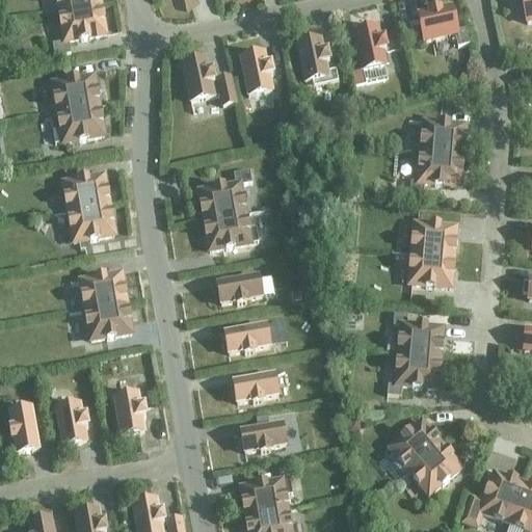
[(59,16),(100,8),(99,2),(100,2),(100,0),(55,0),(57,9),(58,9),(59,16)]
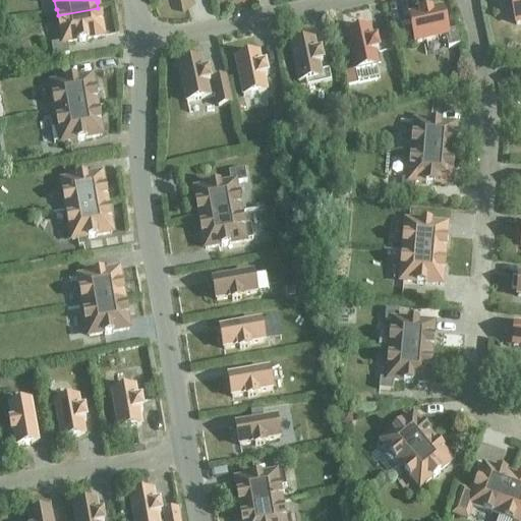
[(520,0),(510,0),(516,26),(520,24),(520,0)]
